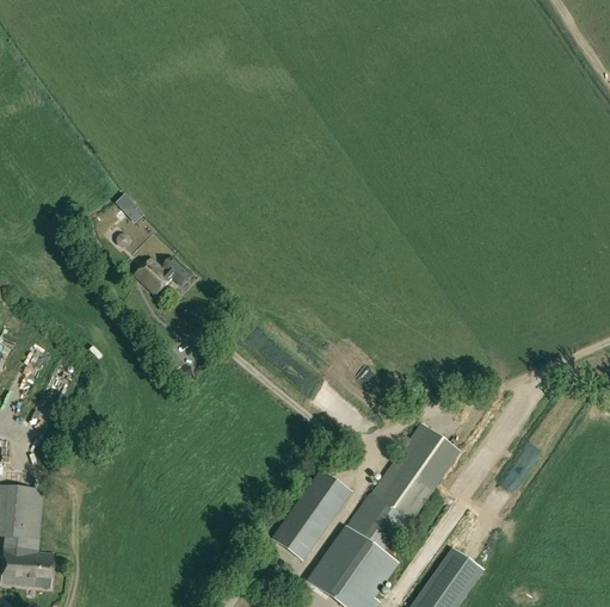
[(146,212),(127,192),(117,202),(136,222),(146,212)]
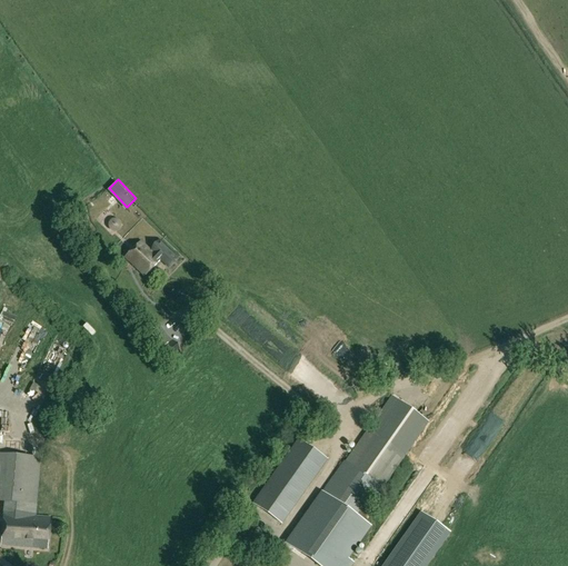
[(151,248),(141,238),(126,255),(146,274),(162,257),(169,264),(178,255),(161,238),(151,248)]
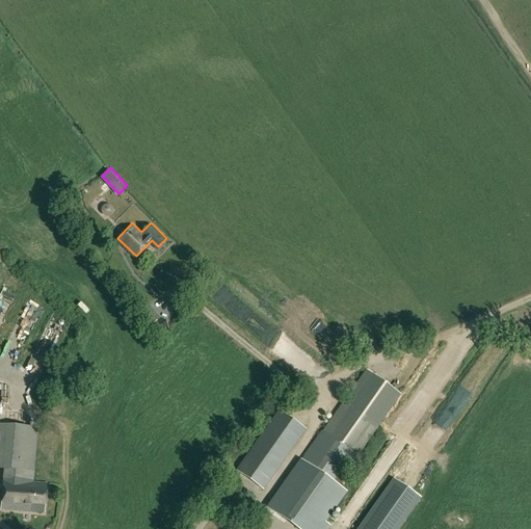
[(17,358),(6,353),(0,369),(10,372),(17,358)]
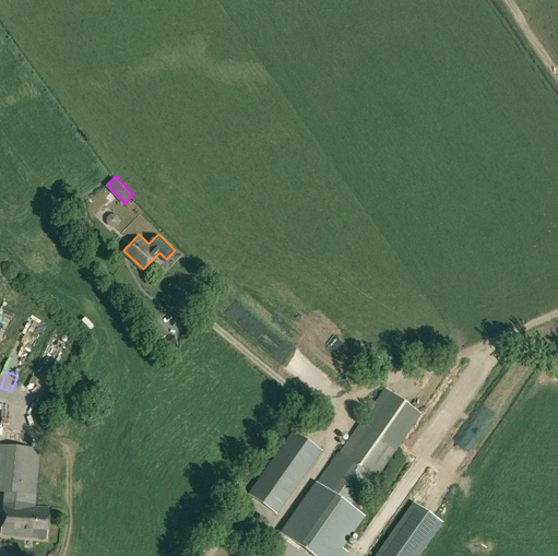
[(376,476),(399,444),(423,412),(387,385),(363,418),(341,450),(334,459),(307,498),(283,532),(305,548),(316,555),(334,555),(364,513),(354,507),(376,476)]
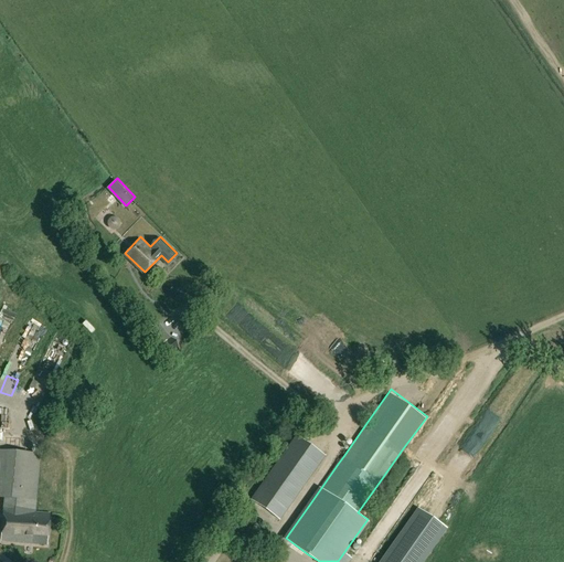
[(282,517),(326,455),(297,434),(253,496),(282,517)]
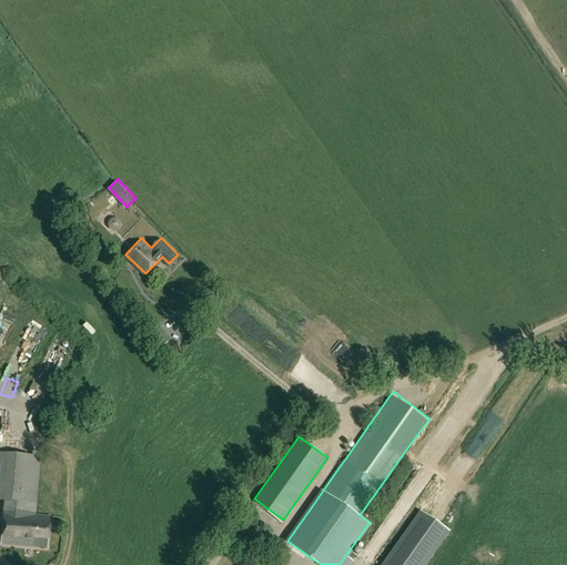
[(36,513),(41,454),(0,450),(0,497),(6,498),(1,542),(48,545),(51,514),(36,513)]
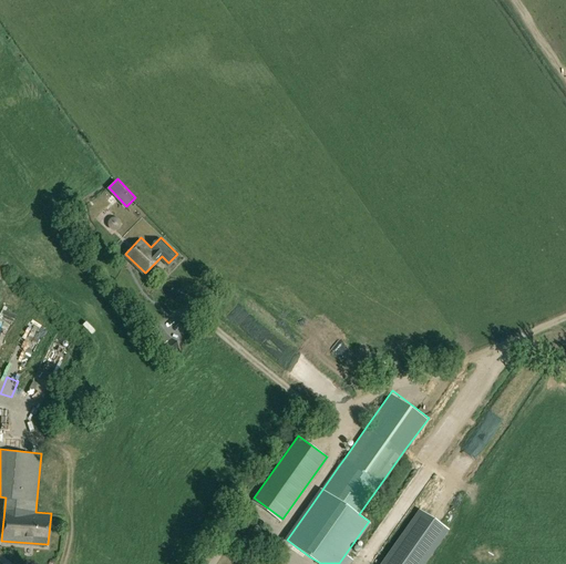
[(380,521),(383,518),(374,510),(371,513),(380,521)]
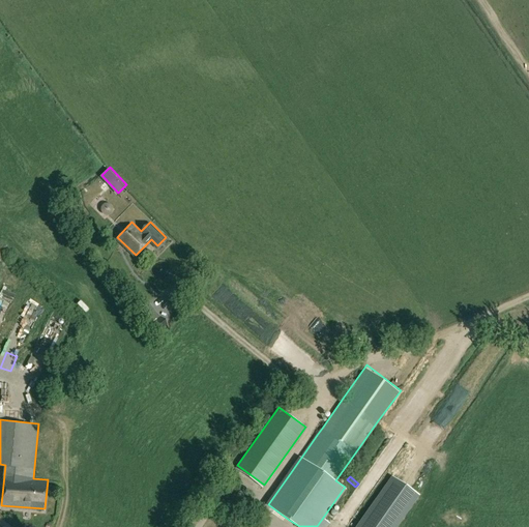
[(239,482),(230,484),(225,491),(229,499),(239,499),(243,492),(239,482)]
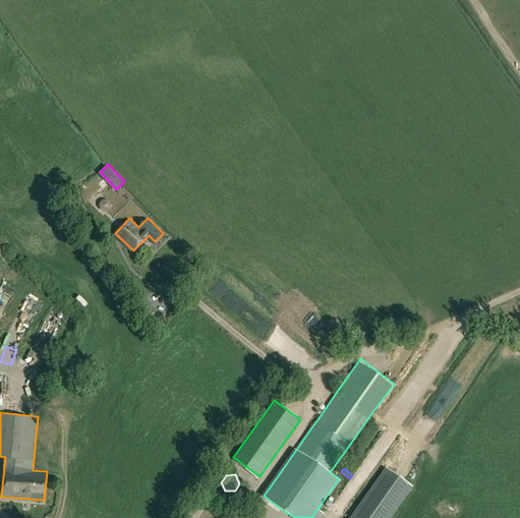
[(391,496),(386,493),(381,501),(386,504),(391,496)]
